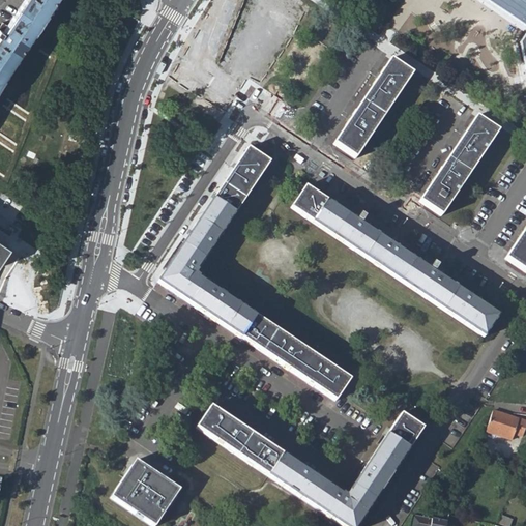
[(0,87),(58,0),(24,0),(10,21),(6,18),(0,26),(0,25),(0,87)]
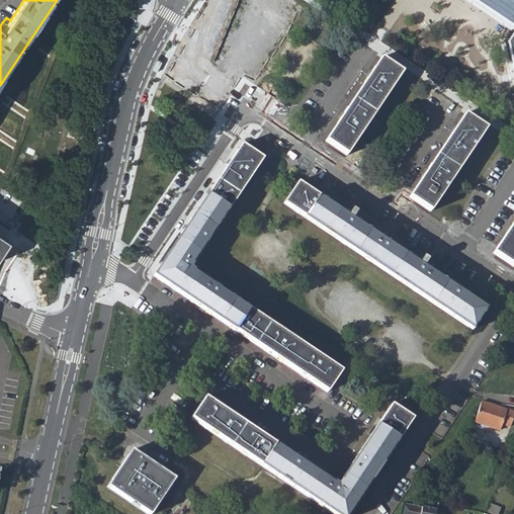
[(452,0),(472,20),(484,2),(513,22),(513,37),(513,0),(452,0)]
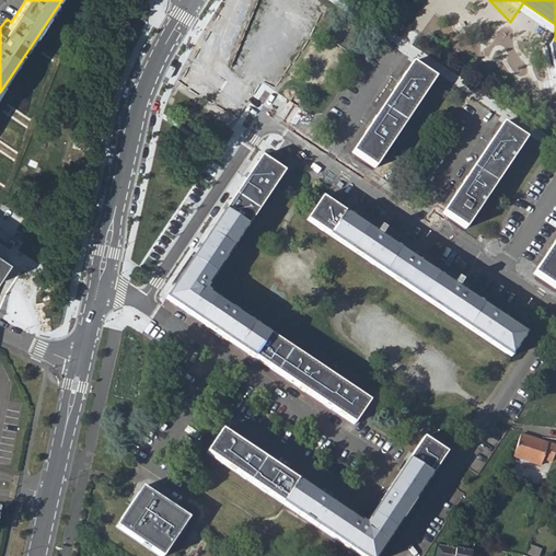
[(439,73),(416,57),(358,148),(380,163),(439,73)]
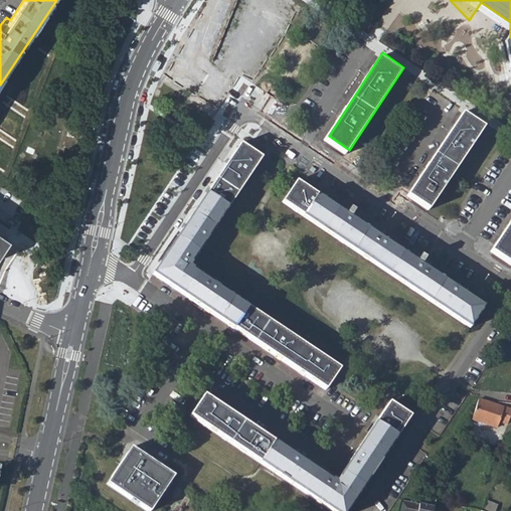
[(487,123),(467,110),(411,192),(433,205),(487,123)]
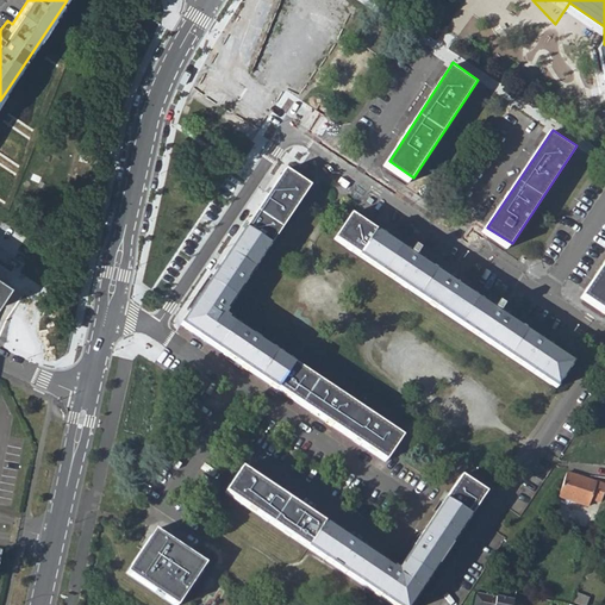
[(313,182),(288,166),(185,319),(391,459),(409,432),(228,312),(313,182)]
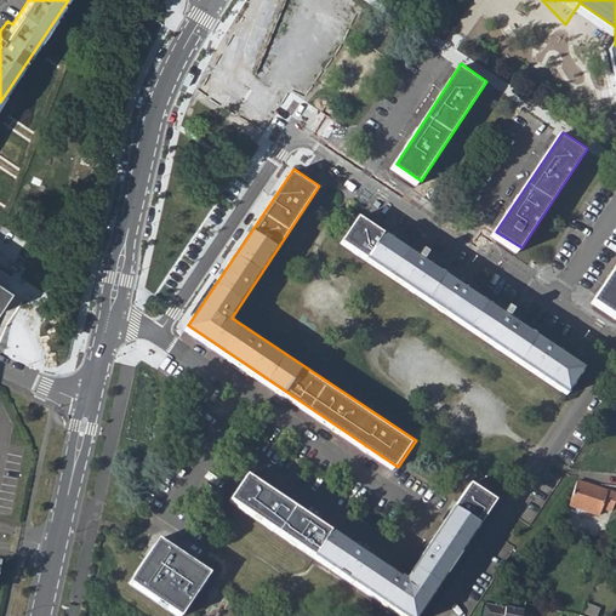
[(571,392),(588,366),(520,321),(525,315),(503,301),(500,307),(434,263),(438,257),(417,243),(412,250),(361,215),(344,240),(571,392)]
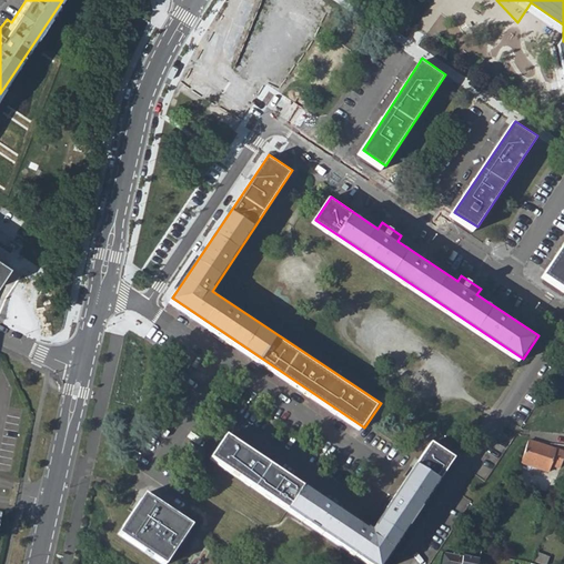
[(563,248),(547,273),(563,284),(563,248)]
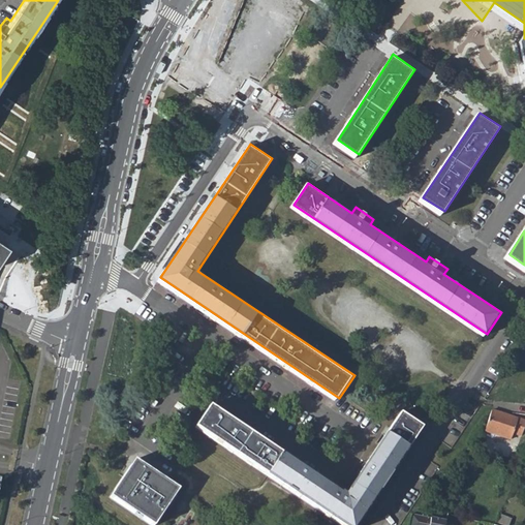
[(0,260),(12,243),(0,235),(0,260)]
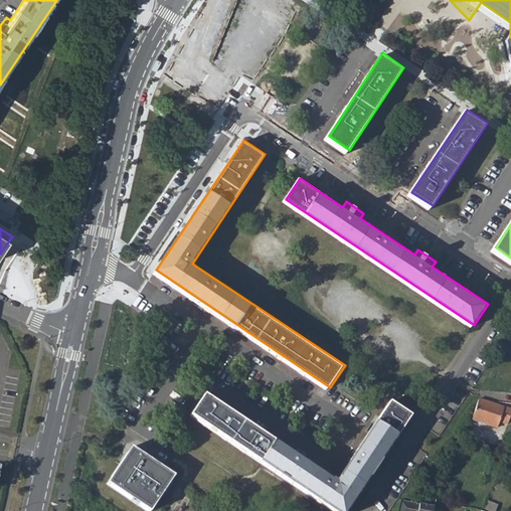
[(339,510),(347,510),(413,414),(393,399),(379,420),(339,480),(206,390),(192,411),(339,510)]
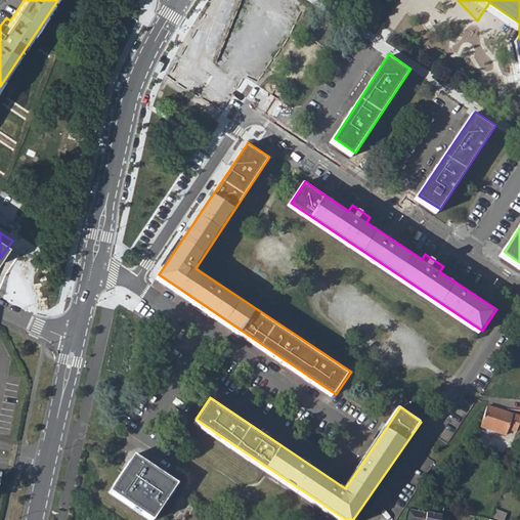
[(519,412),(491,401),(485,422),(510,430),(512,425),(519,428),(519,412)]
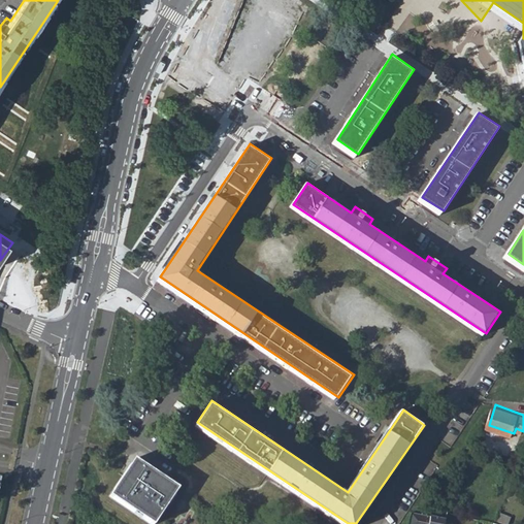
[(164,473),(138,456),(112,493),(156,522),(181,485),(164,473)]
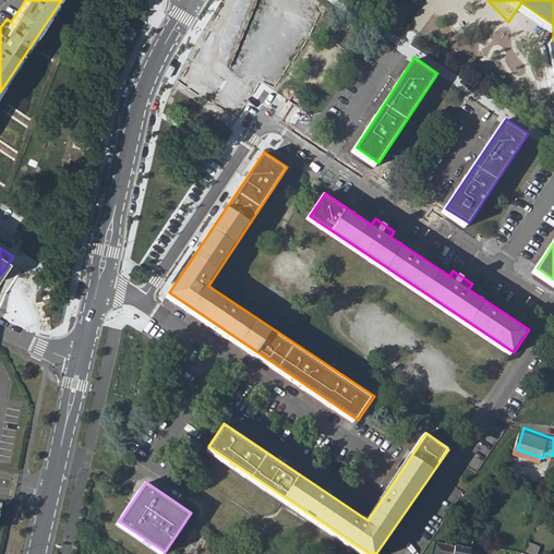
[(438,537),(434,553),(471,553),(473,544),(438,537)]
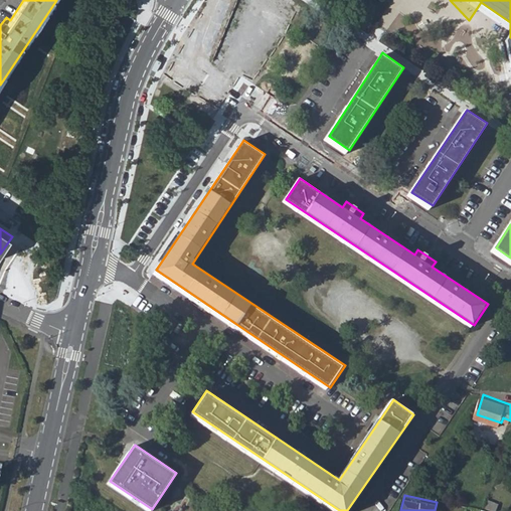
[(490,497),(485,506),(496,508),(499,501),(490,497)]
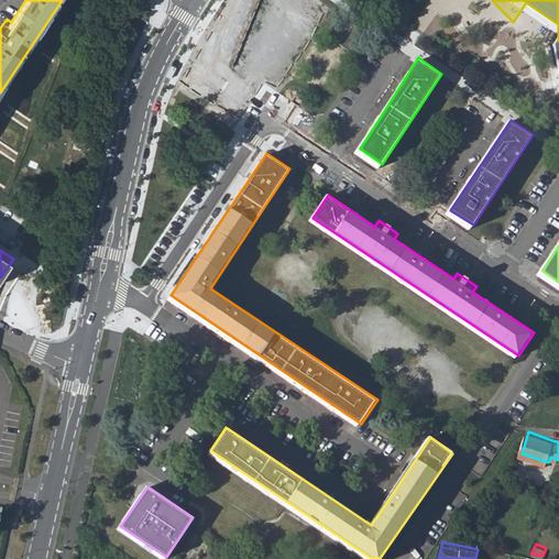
[(236,558),(255,558),(241,549),(236,558)]
